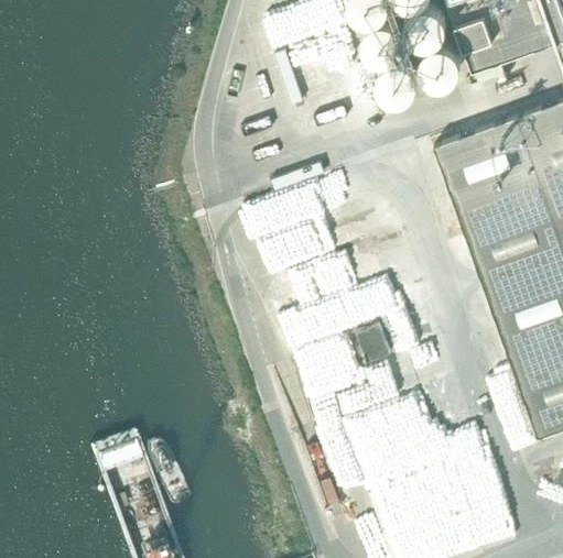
[(349,0),(350,9),(361,19),(378,19),(389,7),(388,0),(349,0)]
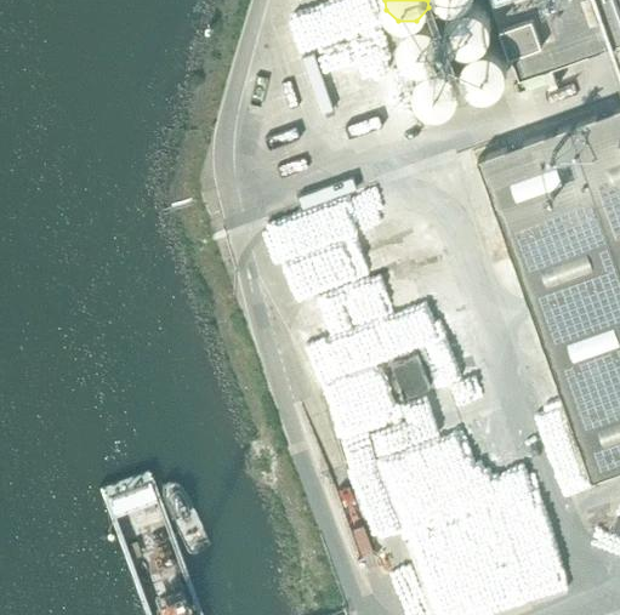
[(619,0),(489,0),(511,60),(519,83),(619,45),(619,0)]
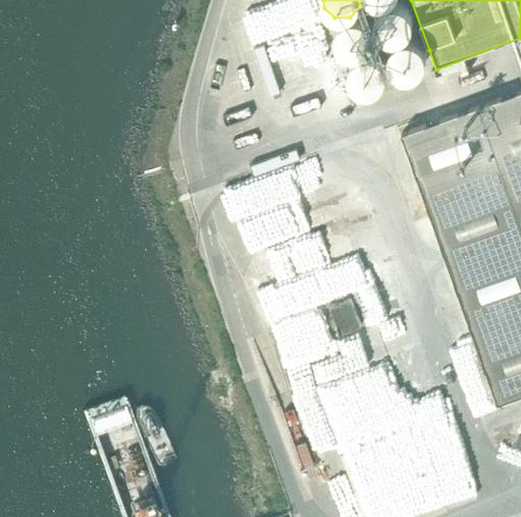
[(377,31),(388,41),(403,40),(413,30),(413,14),(402,4),(386,5),(377,15),(377,31)]
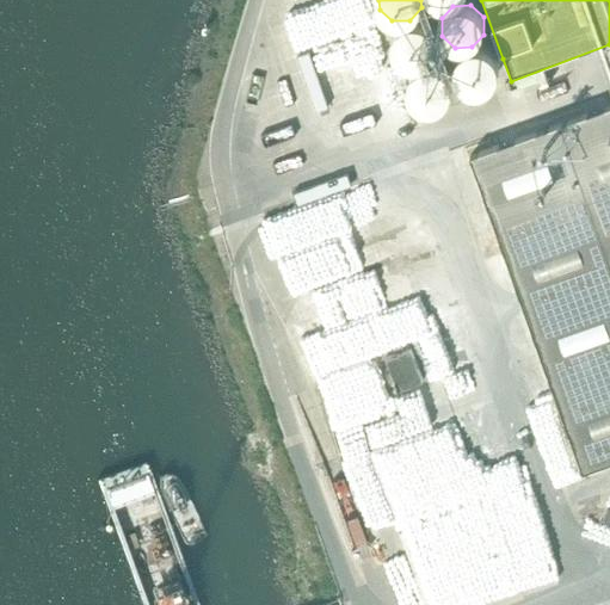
[(394,51),(407,62),(425,62),(437,49),(436,32),(423,20),(406,20),(394,34),(394,51)]
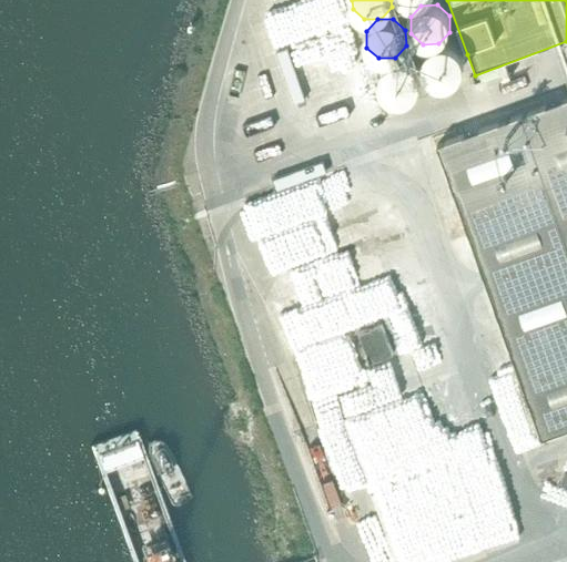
[(425,73),(437,83),(454,83),(465,71),(464,55),(452,44),(436,44),(425,57),(425,73)]
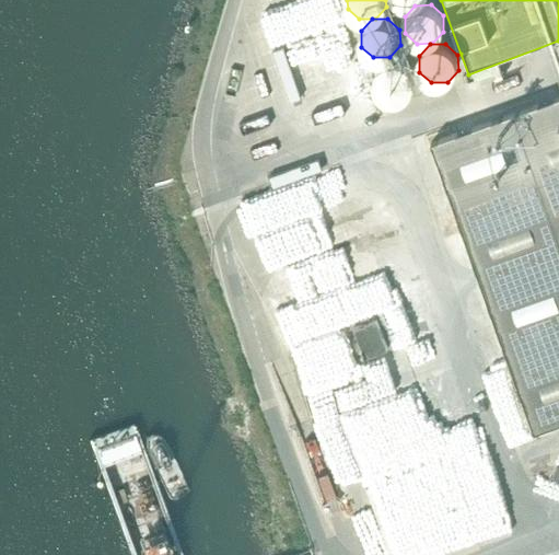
[(375,85),(386,96),(403,96),(414,84),(412,68),(402,57),(385,58),(374,70),(375,85)]
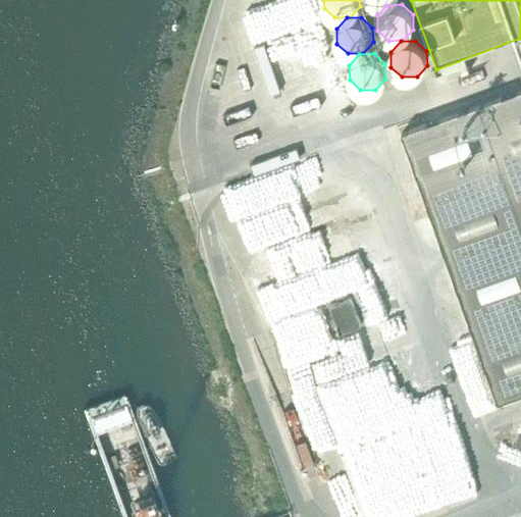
[(520,94),(401,138),(497,408),(520,399),(520,94)]
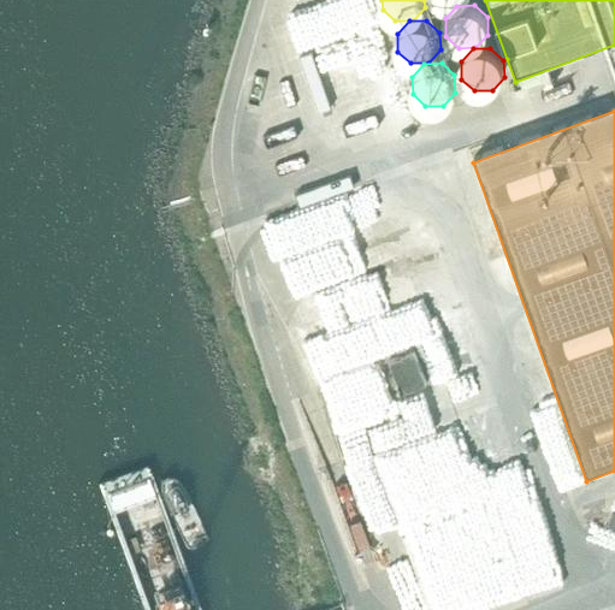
[(288,195),(331,341),(483,296),(441,150),(288,195)]
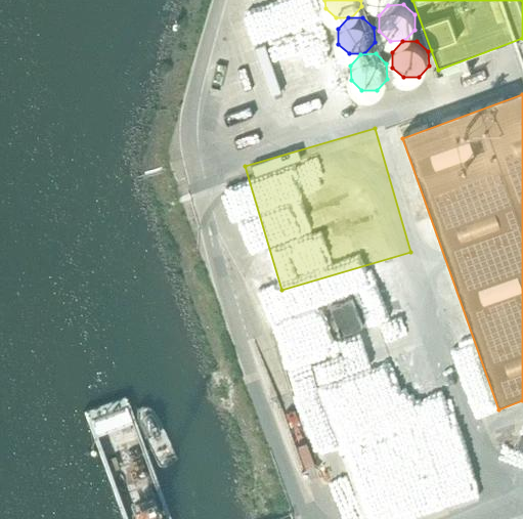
[(377,273),(358,279),(373,321),(416,306),(410,295),(388,303),(377,273)]
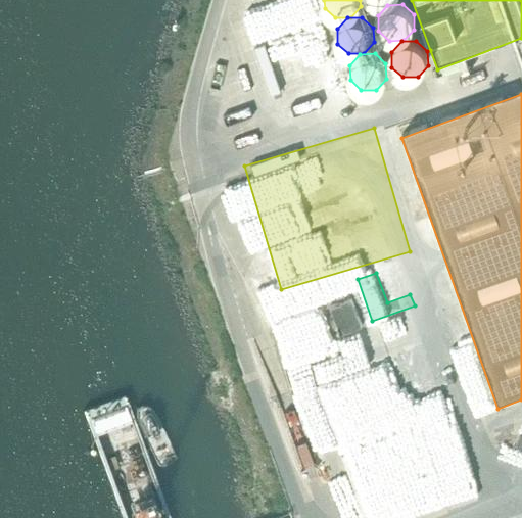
[(350,303),(328,312),(338,340),(361,331),(350,303)]
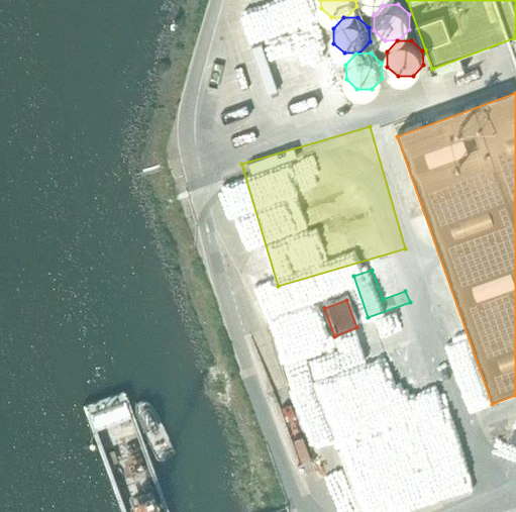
[(402,367),(323,391),(360,509),(417,491),(407,459),(385,468),(378,445),(466,417),(449,368),(407,381),(402,367)]
